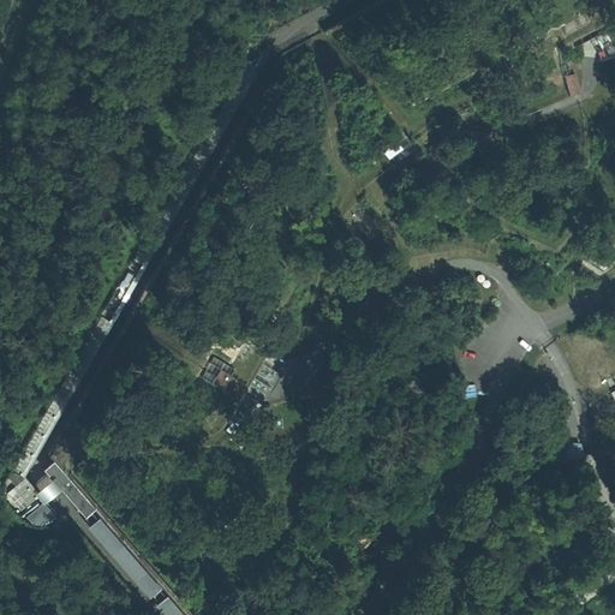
[(614,33),(595,40),(601,57),(614,52),(614,33)]
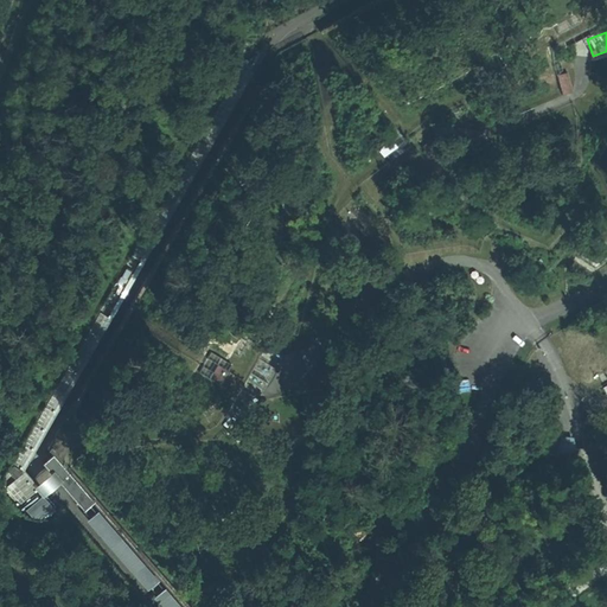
[(568,72),(558,75),(563,94),(573,91),(568,72)]
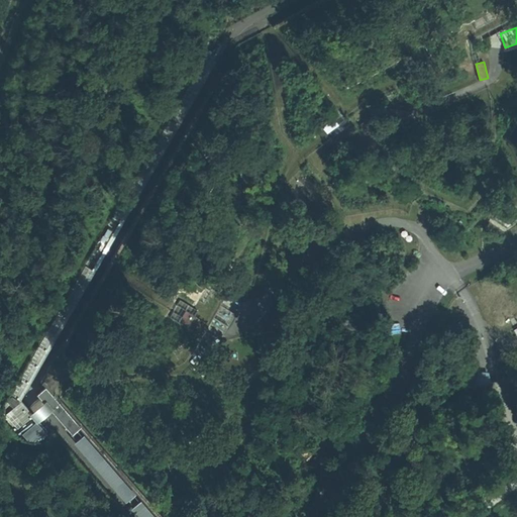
[(323,125),(328,131),(338,123),(334,117),(323,125)]
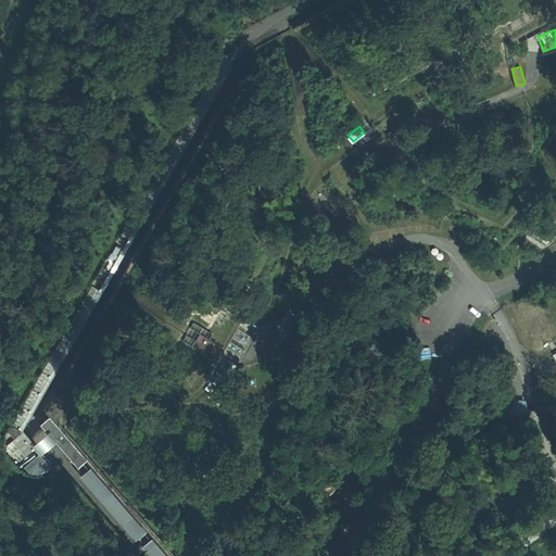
[(191,320),(181,340),(202,350),(211,330),(191,320)]
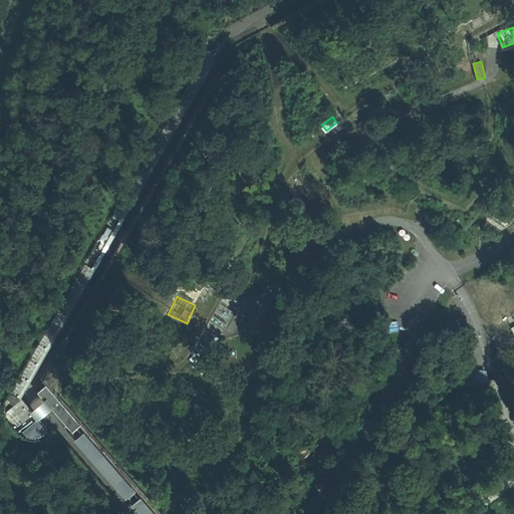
[(71,433),(80,425),(45,386),(36,394),(42,401),(50,409),(71,433)]
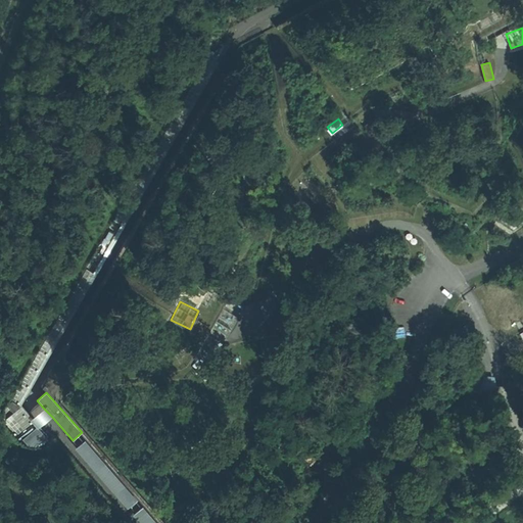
[(18,434),(33,422),(30,419),(32,418),(22,407),(19,405),(12,400),(8,408),(13,414),(6,421),(18,434)]
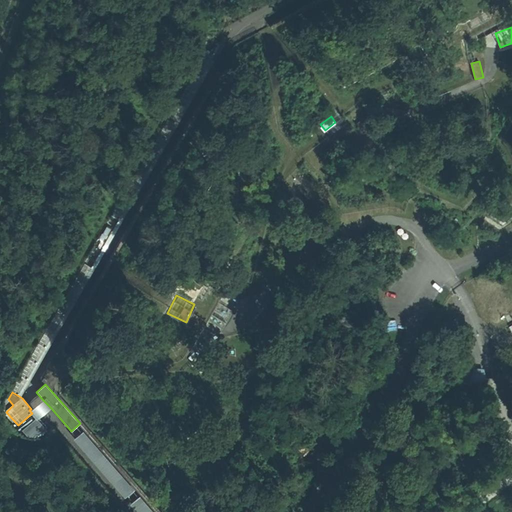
[(37,419),(50,407),(42,399),(31,409),(29,410),(32,413),(36,418),(37,419)]
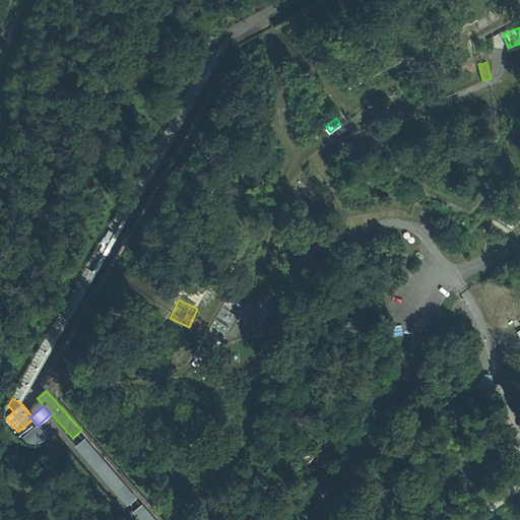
[(47,437),(38,426),(37,425),(22,437),(28,443),(36,444),(43,441),(47,437)]
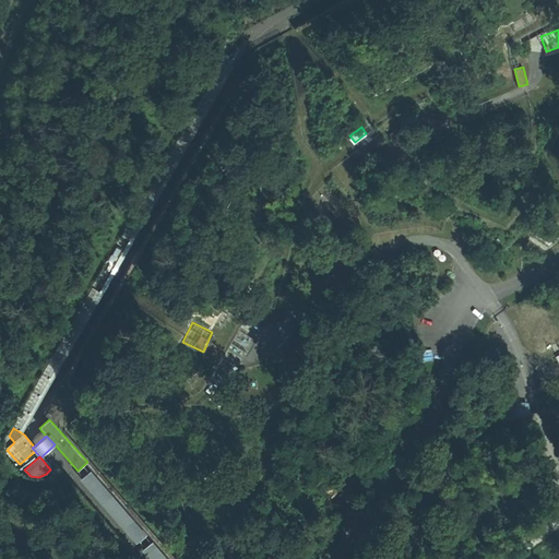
[(137,543),(146,535),(90,471),(80,479),(137,543)]
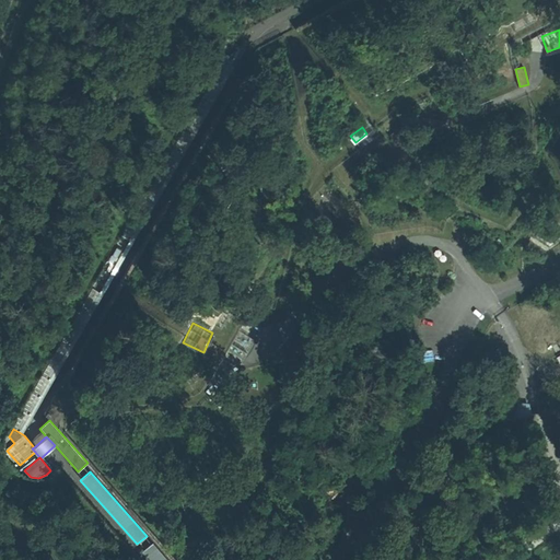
[(149,559),(167,559),(152,543),(142,551),(149,559)]
